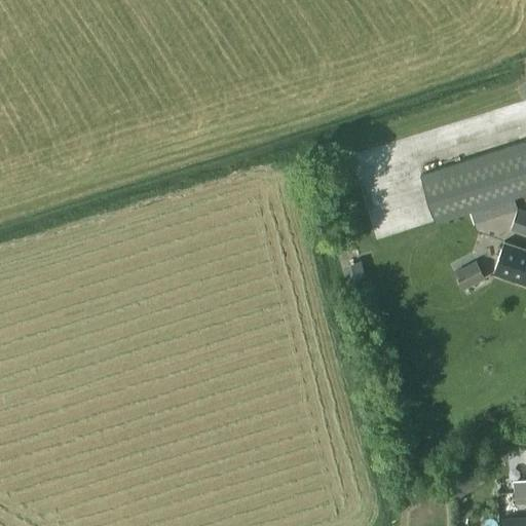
[(435,222),(481,208),(513,197),(525,193),(525,140),(419,173),(435,222)]
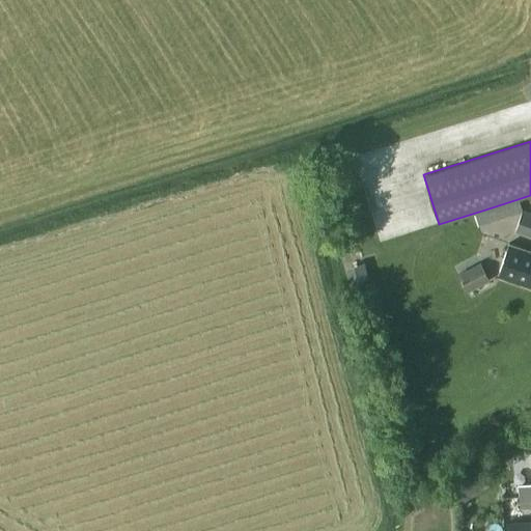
[(518,199),(485,210),(490,221),(521,212),(518,199)]
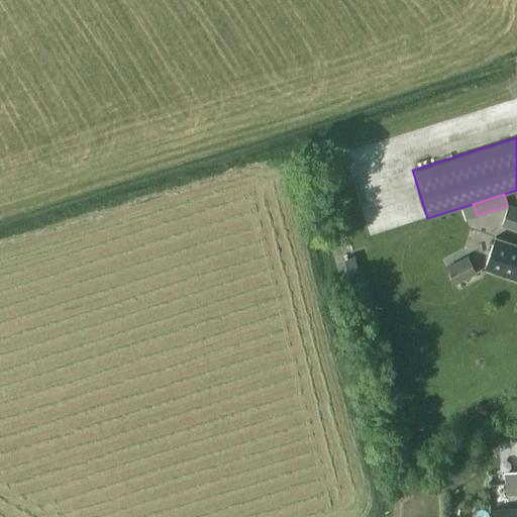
[(516,206),(508,204),(503,219),(516,224),(516,206)]
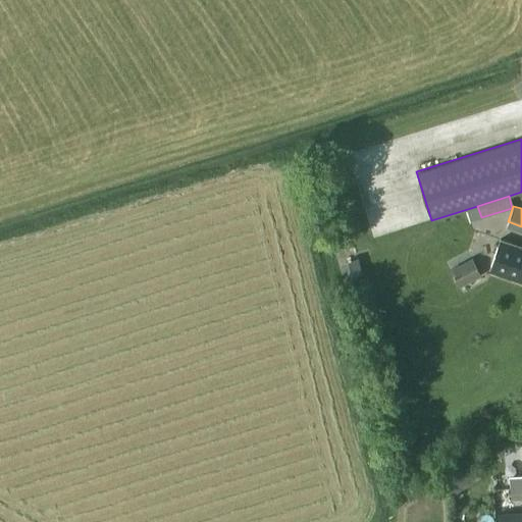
[(521,247),(500,240),(489,269),(521,280),(521,275),(521,247)]
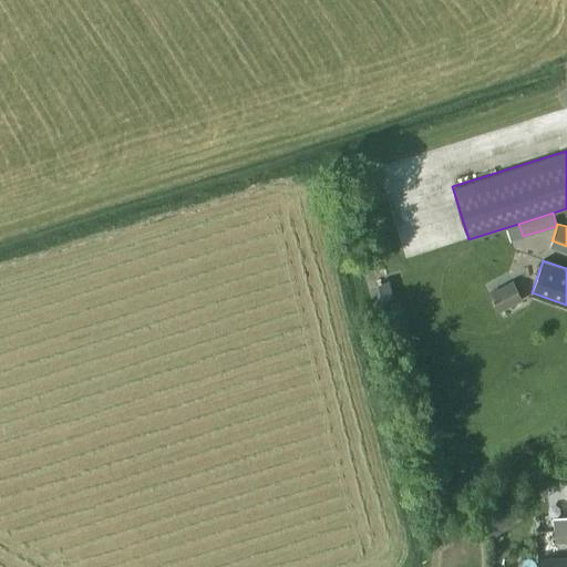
[(493,302),(498,311),(523,299),(517,289),(493,302)]
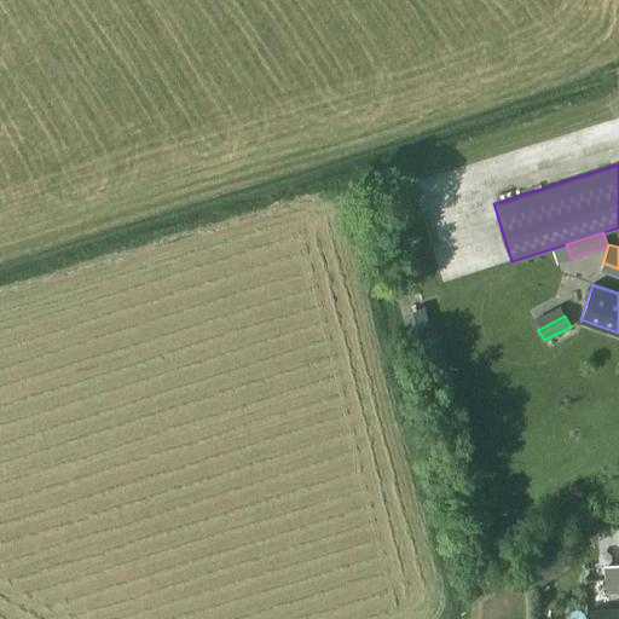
[(605,579),(618,577),(618,562),(603,565),(605,579)]
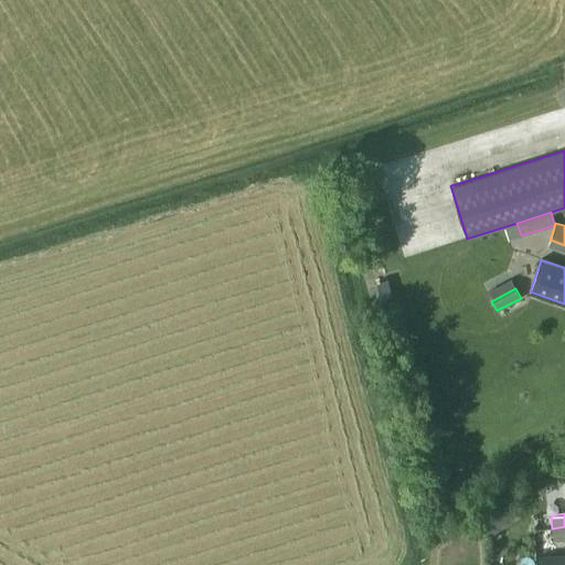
[(541,542),(564,540),(564,526),(552,529),(540,530),(541,542)]
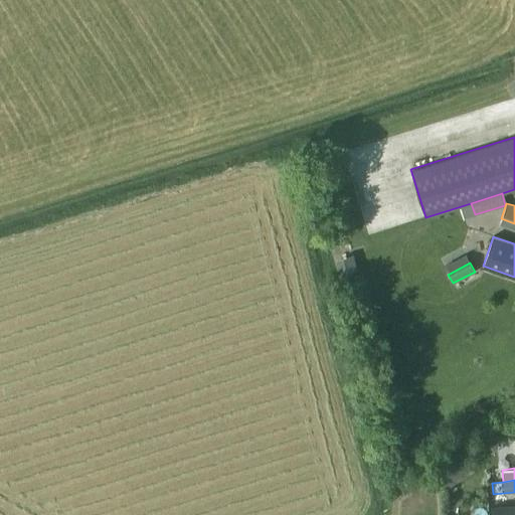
[(514,514),(514,504),(491,507),(492,514),(514,514)]
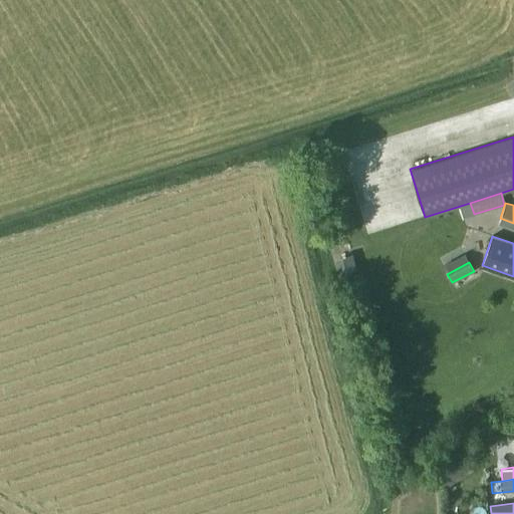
All buildings are outlined.
